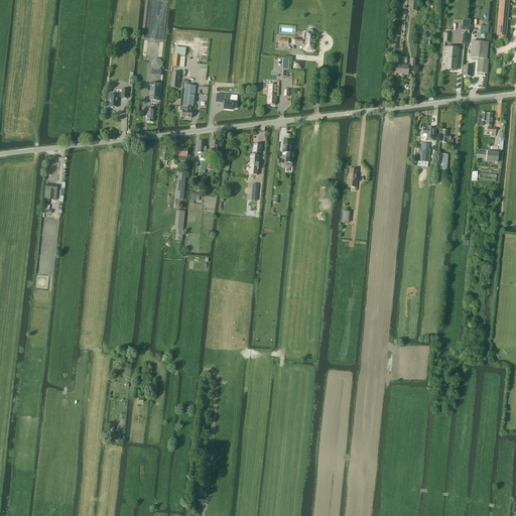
[(417,11),(418,0),(409,0),(408,10),(417,11)]
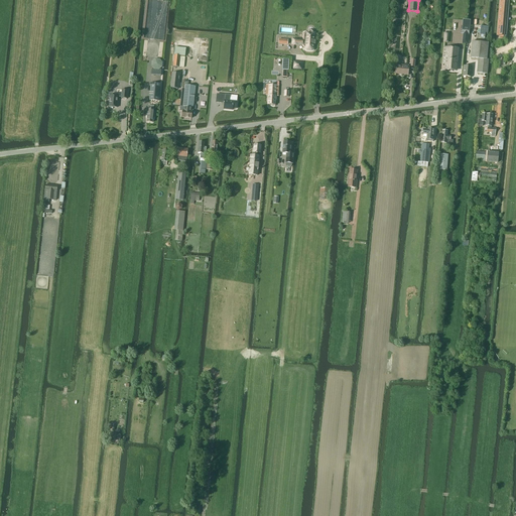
[(500,0),(497,36),(500,36),(500,37),(506,38),(509,0),(503,0),(500,0)]
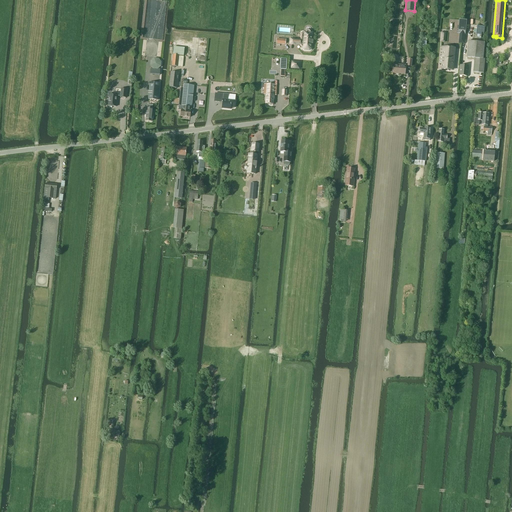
[(480,38),(481,33),(481,32),(484,33),(485,26),(476,25),(476,29),(474,29),(473,32),(476,32),(475,35),(477,35),(476,37),(480,38)]
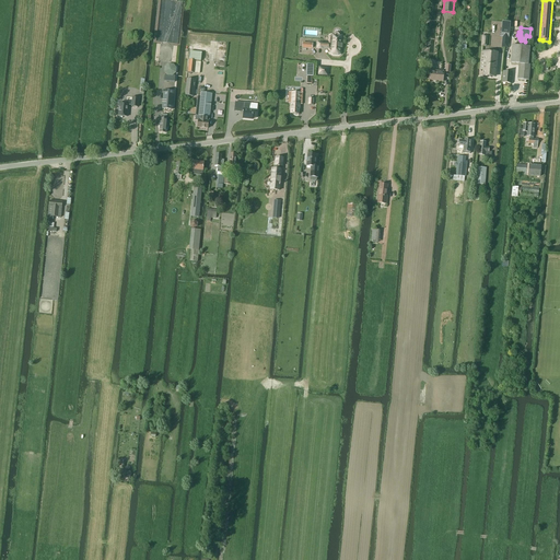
[(329,42),(328,49),(330,51),(331,51),(331,53),(333,55),(338,55),(340,54),(340,48),(341,48),(342,44),(340,44),(341,36),(339,36),(339,35),(339,34),(338,34),(338,33),(337,33),(336,33),(336,34),(335,34),(335,35),(333,35),(333,36),(331,36),(329,37),(329,42)]
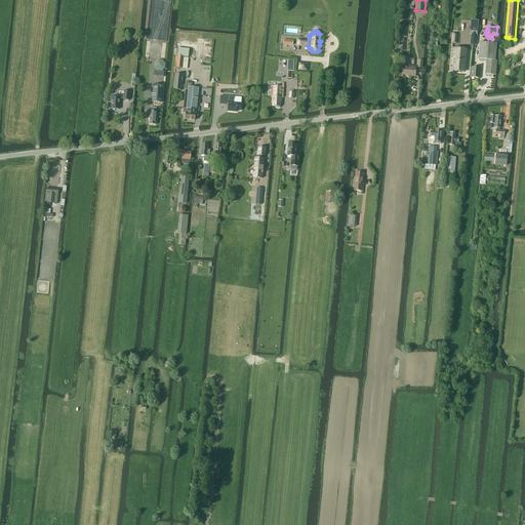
[(495,75),(496,61),(494,61),(496,44),(480,42),(478,58),(486,59),(485,74),(495,75)]
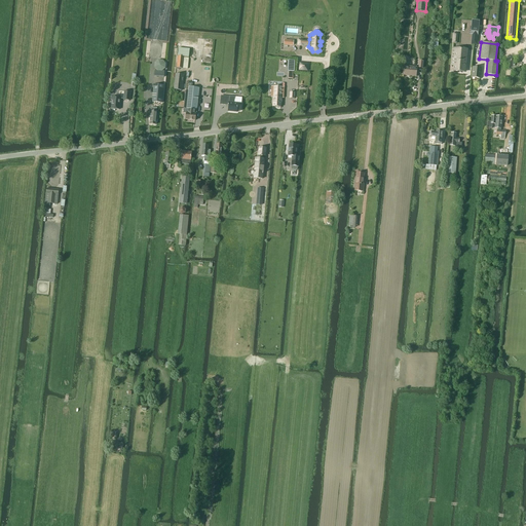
[(176,68),(182,69),(187,69),(189,49),(179,48),(178,57),(177,57),(177,58),(176,68)]
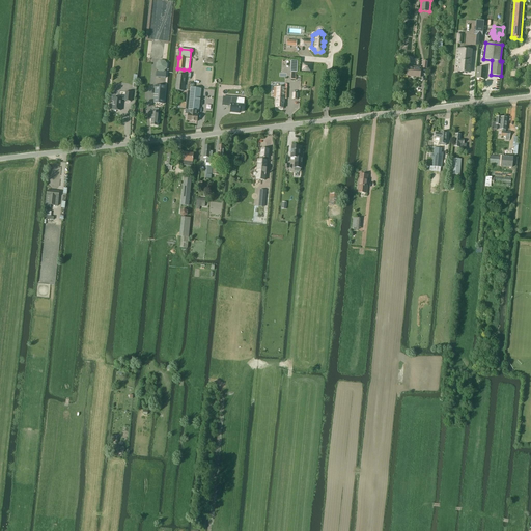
[(471,51),(467,51),(456,50),(455,66),(457,67),(457,73),(468,74),(468,68),(470,68),(471,51)]
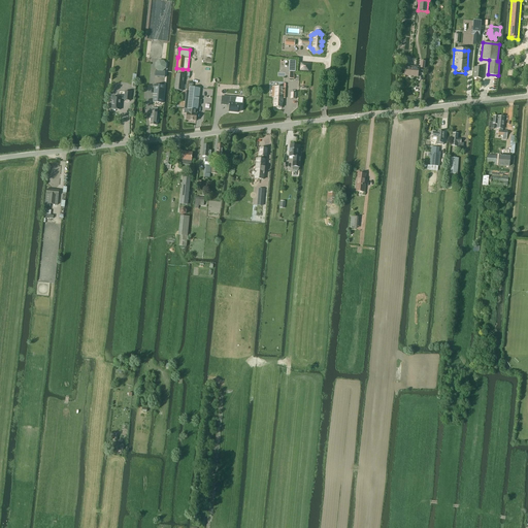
[(155,71),(155,76),(159,77),(160,71),(163,71),(166,69),(166,64),(163,60),(159,60),(155,63),(155,67),(158,71),(155,71)]
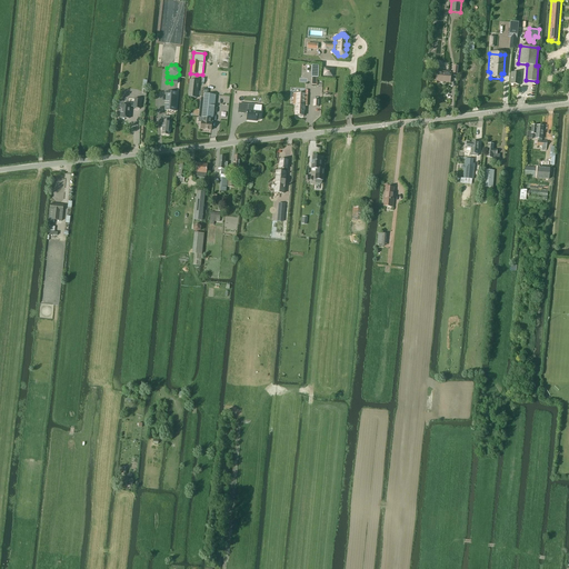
[(437,71),(436,81),(450,82),(450,73),(437,71)]
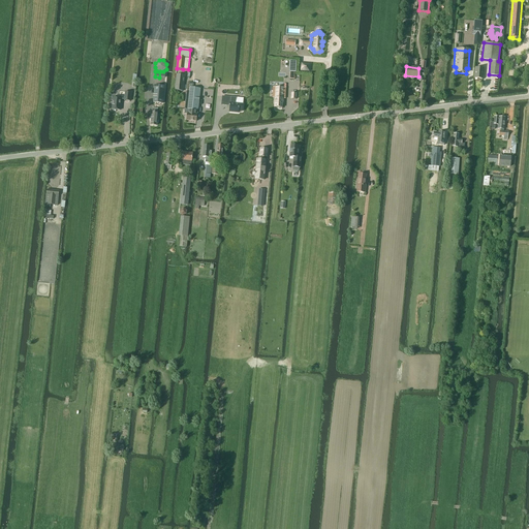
[(474,67),(473,78),(483,79),(484,68),(474,67)]
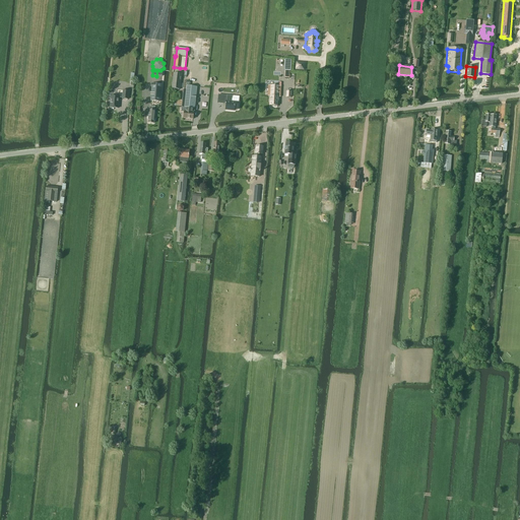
[(174,73),(172,88),(179,89),(181,74),(174,73)]
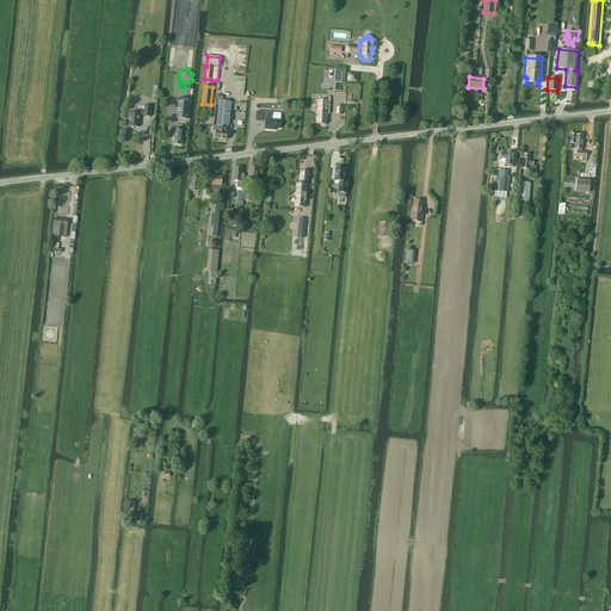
[(312,109),(310,111),(315,111),(315,113),(318,113),(318,124),(326,124),(326,113),(329,115),(331,102),(331,97),(327,97),(327,102),(315,100),(315,109),(312,109)]
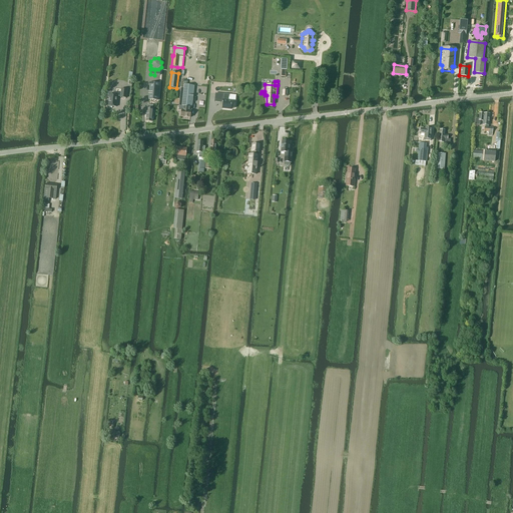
[(149,87),(148,99),(154,100),(158,100),(158,92),(159,88),(159,83),(149,82),(149,87)]
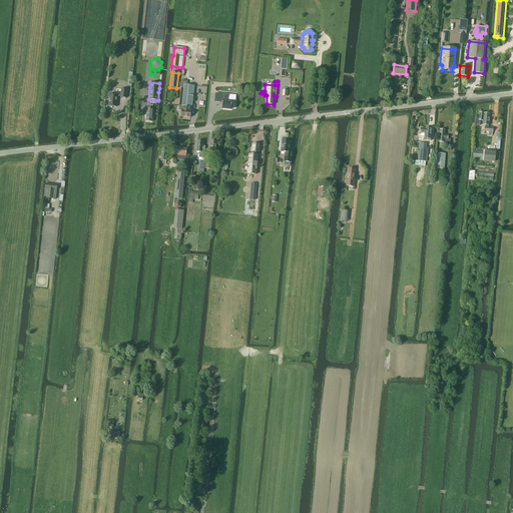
[(183,85),(181,106),(183,107),(189,107),(191,107),(194,86),(183,85)]
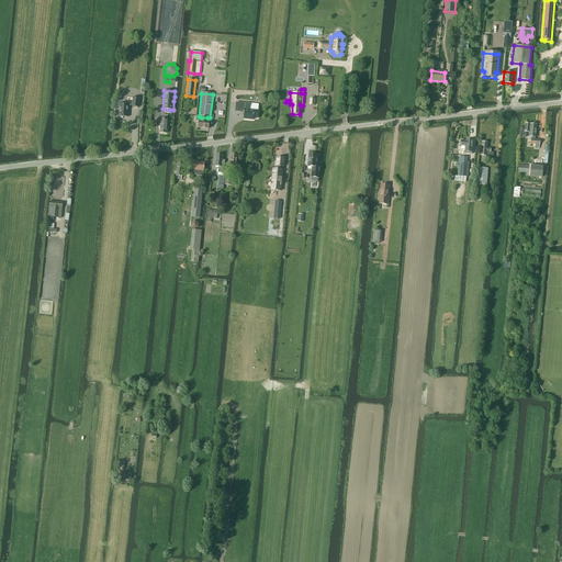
[(127,116),(128,102),(125,102),(125,103),(120,102),(120,108),(119,108),(119,111),(119,115),(120,115),(120,116),(123,116),(127,116)]
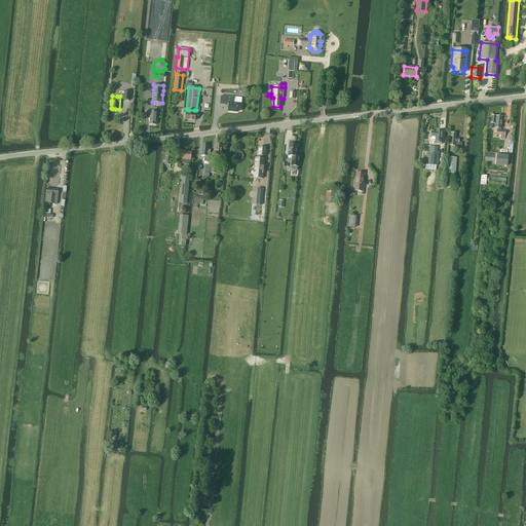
[(226,97),(225,103),(229,103),(228,111),(236,112),(237,110),(240,111),(241,104),(234,103),(234,102),(234,98),(229,97),(226,97)]
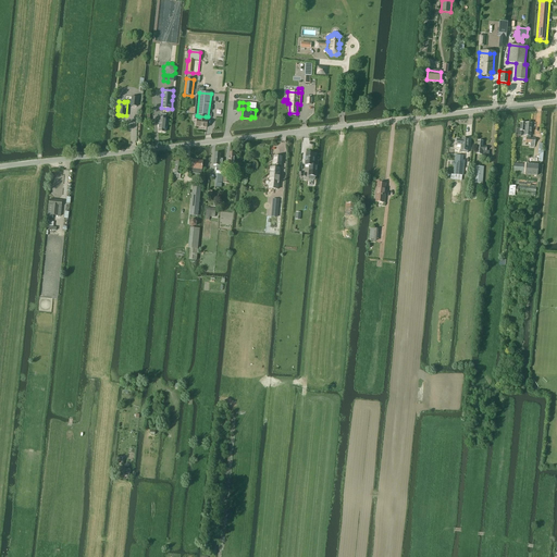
[(158,122),(157,124),(159,124),(159,132),(164,133),(165,125),(166,125),(168,121),(165,121),(165,119),(166,114),(160,113),(160,114),(159,114),(158,114),(158,115),(158,116),(159,118),(160,118),(159,122),(158,122)]
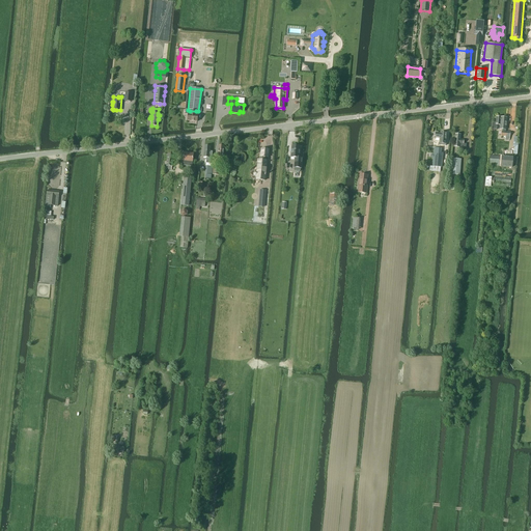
[(188,114),(187,121),(197,121),(197,115),(196,115),(196,111),(190,111),(190,114),(188,114)]
